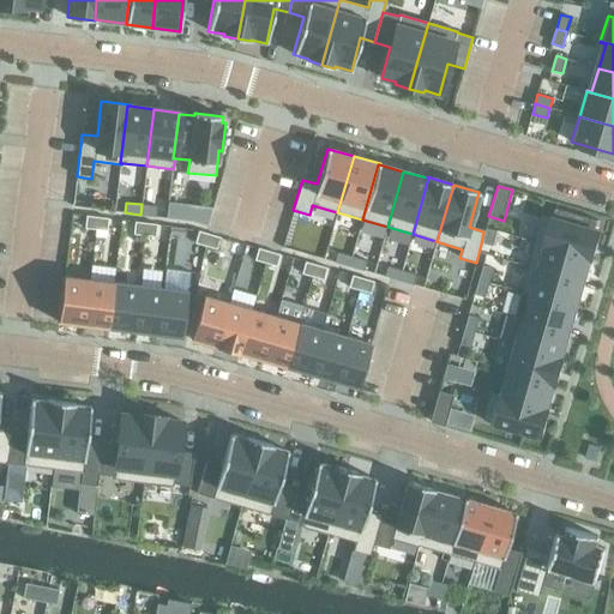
[(142,204),(140,215),(155,216),(156,206),(142,204)]
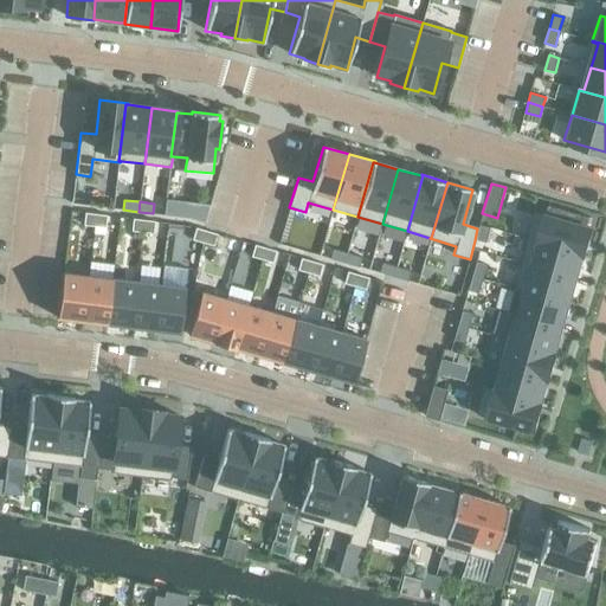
[(528,239),(529,239),(581,255),(582,255),(591,229),(587,227),(590,218),(548,206),(546,216),(536,213),(528,239)]
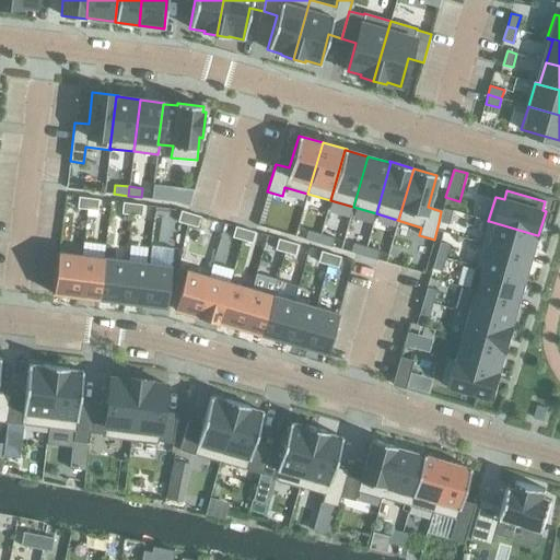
[(77,208),(86,209),(89,198),(78,197),(77,208)]
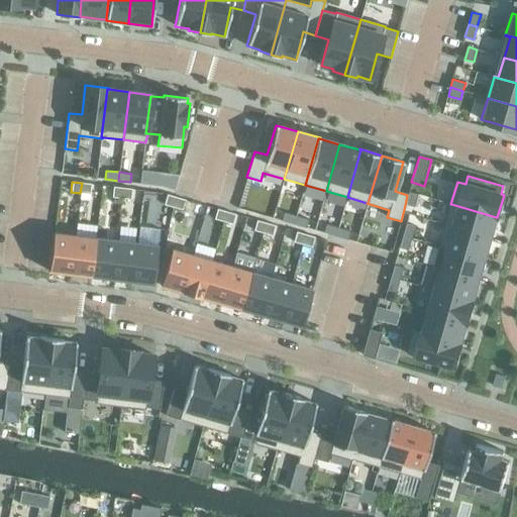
[(91,184),(82,183),(80,193),(90,194),(91,184)]
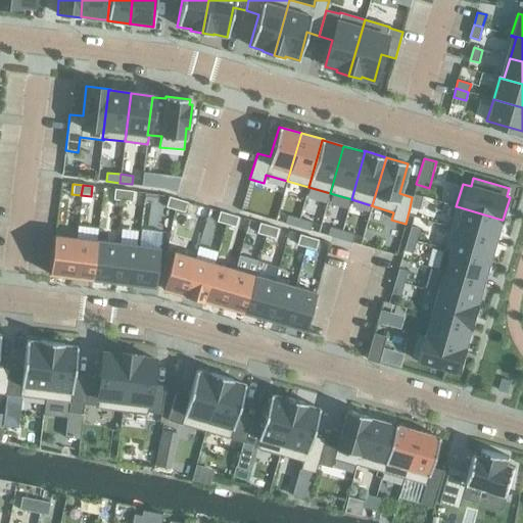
[(124,190),(114,189),(113,199),(123,200),(124,190)]
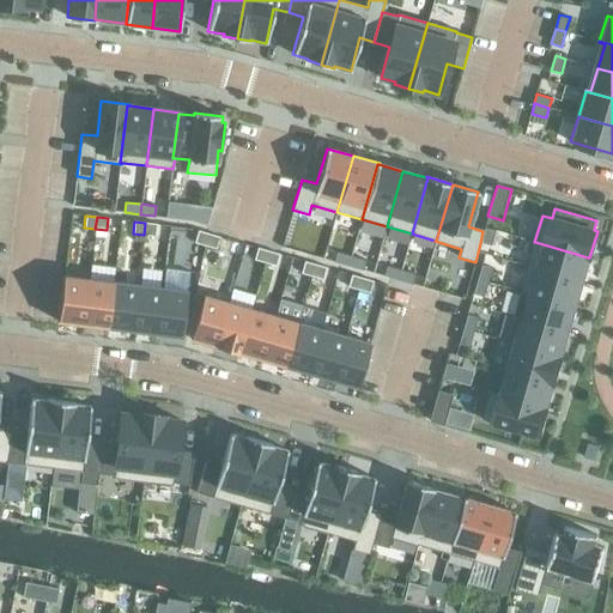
[(145,223),(144,235),(155,236),(157,224),(145,223)]
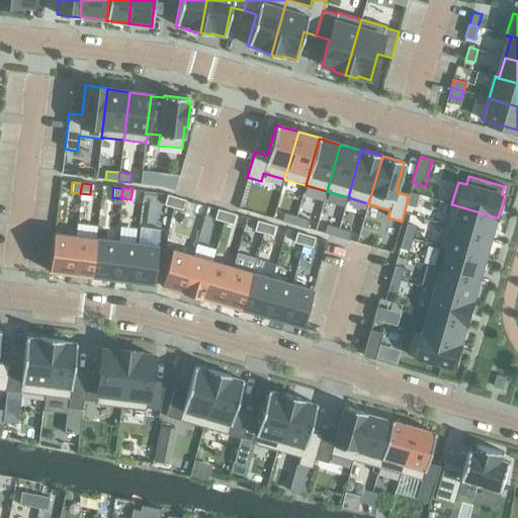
[(409,195),(406,204),(415,207),(418,194),(409,192),(409,195)]
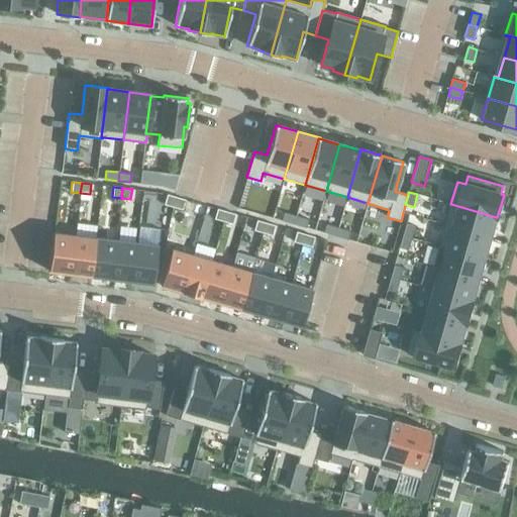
[(166,194),(163,204),(172,207),(175,197),(166,194)]
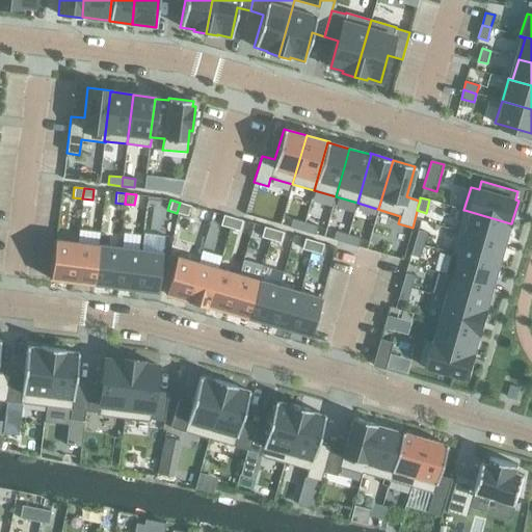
[(180,203),(177,213),(187,216),(189,206),(180,203)]
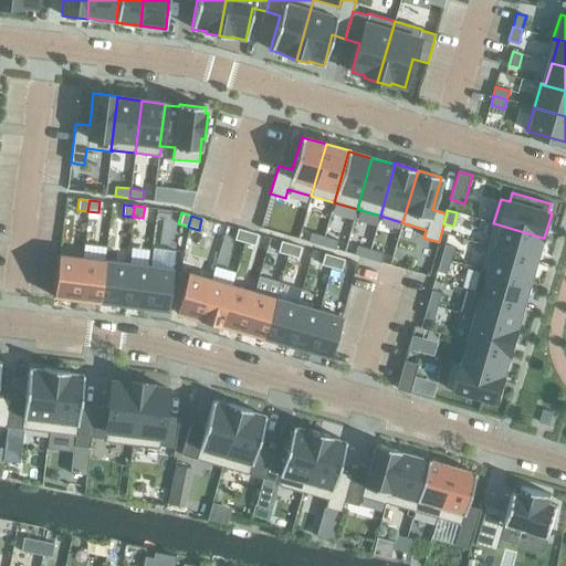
[(488,247),(536,261),(543,238),(494,223),(488,247)]
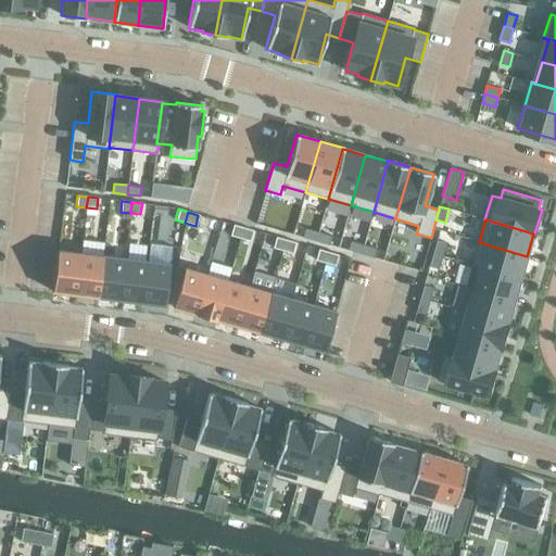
[(243,228),(234,225),(230,236),(240,239),(243,228)]
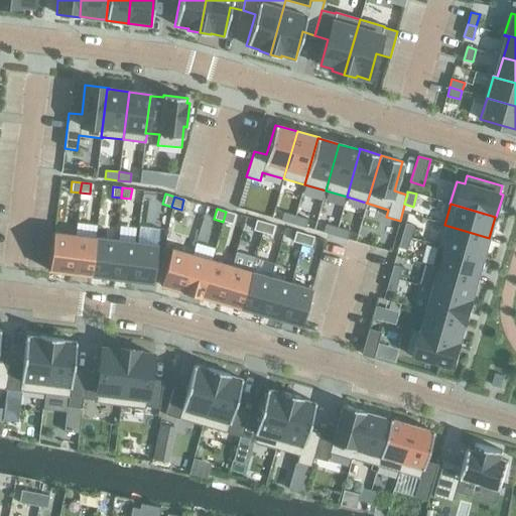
[(226,212),(223,222),(232,224),(235,214),(226,212)]
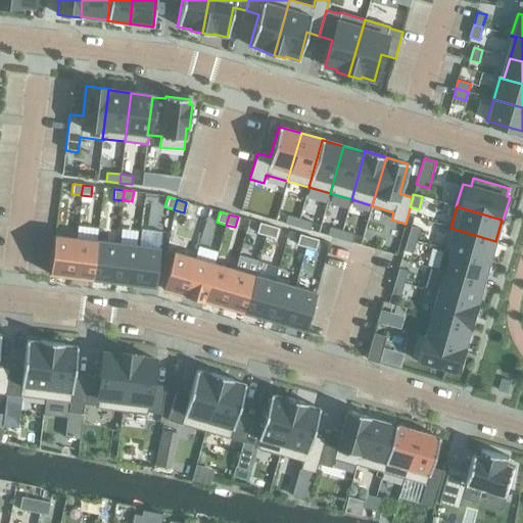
[(297,227),(299,219),(287,215),(285,224),(297,227)]
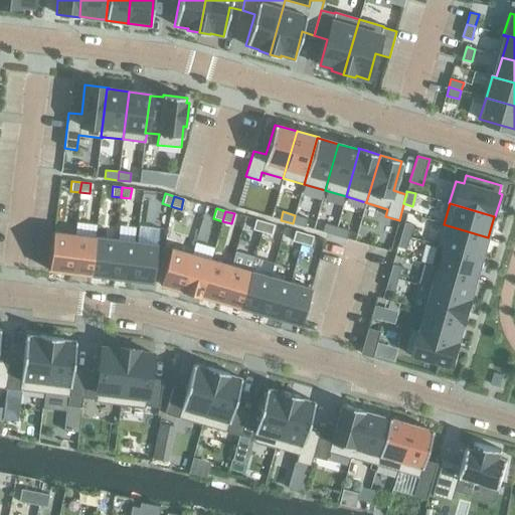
[(295,215),(293,223),(305,227),(307,218),(295,215)]
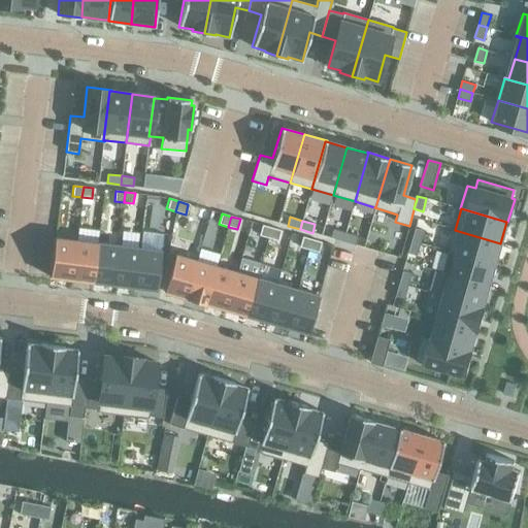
[(271,228),(262,225),(260,235),(269,238),(271,228)]
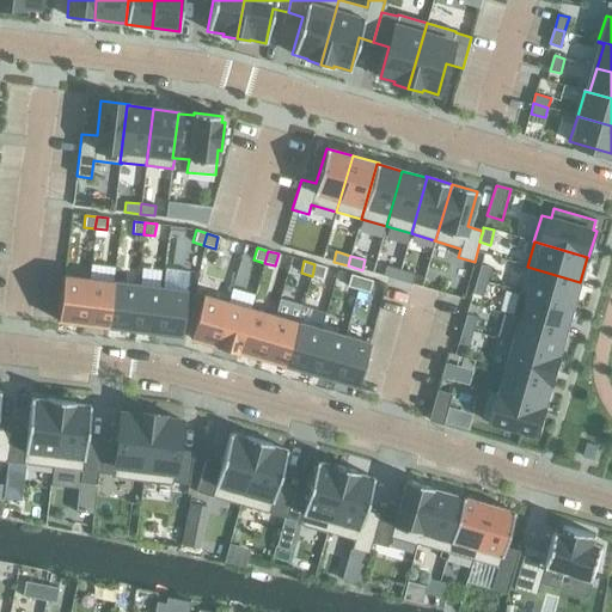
[(323,279),(325,267),(314,264),(312,276),(323,279)]
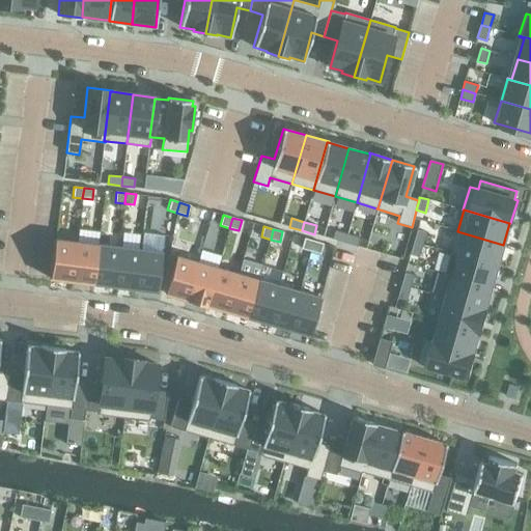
[(417,229),(413,242),(422,245),(426,232),(417,229)]
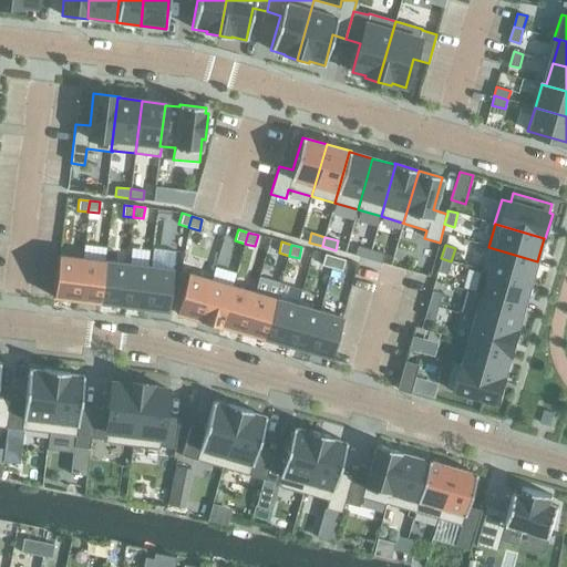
[(354,256),(368,259),(371,250),(358,246),(354,256)]
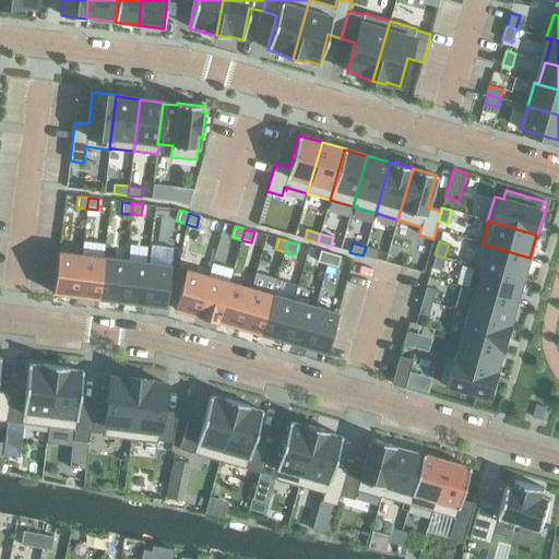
[(475,265),(485,269),(524,280),(530,258),(482,244),(475,265)]
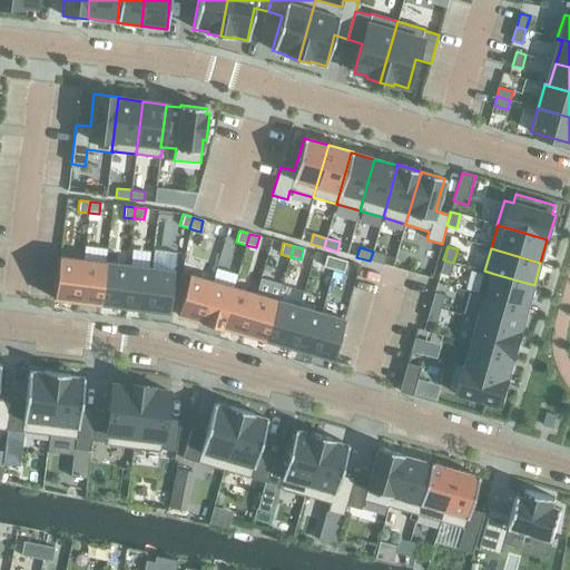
[(386,255),(373,252),(370,261),(383,264),(386,255)]
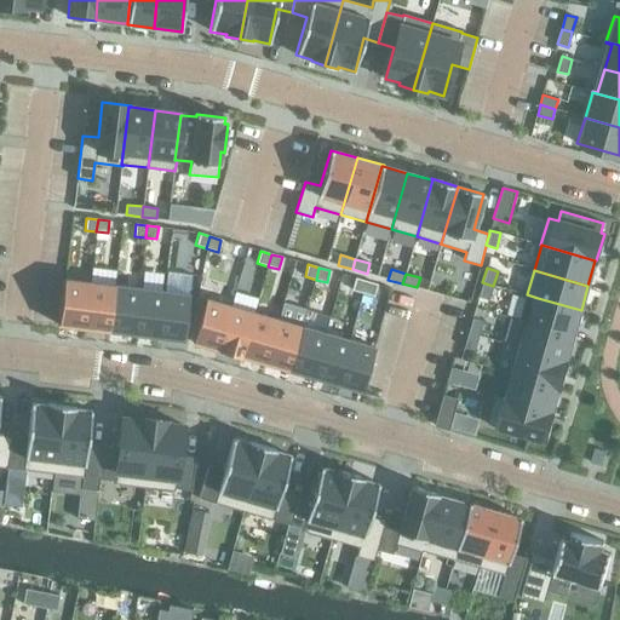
[(84,328),(90,282),(63,279),(58,326),(84,328)]
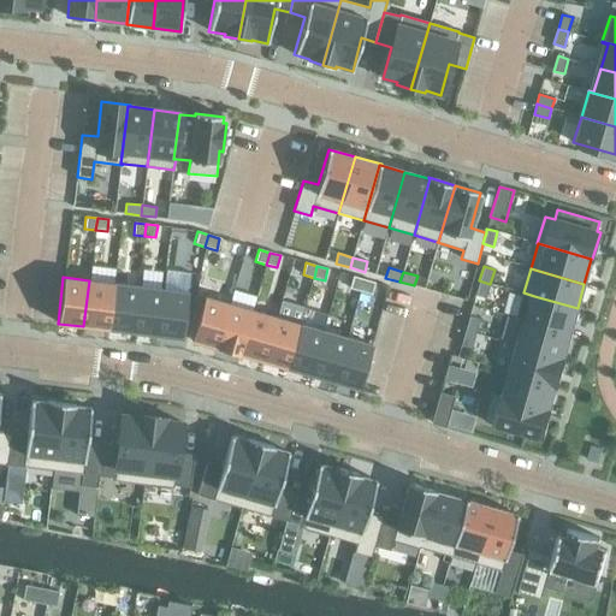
[(361,291),(365,279),(354,277),(350,289),(361,291)]
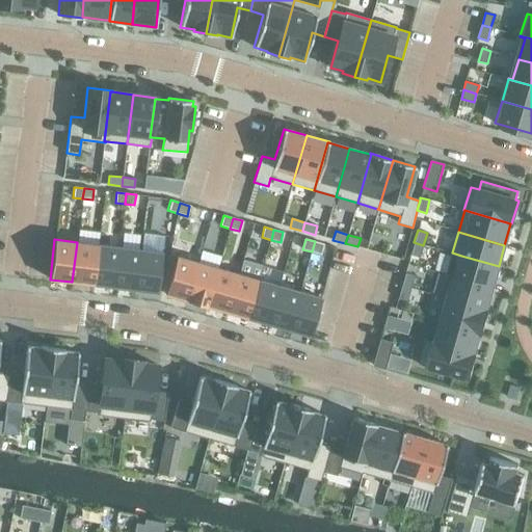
[(321,255),(324,244),(315,241),(312,251),(321,255)]
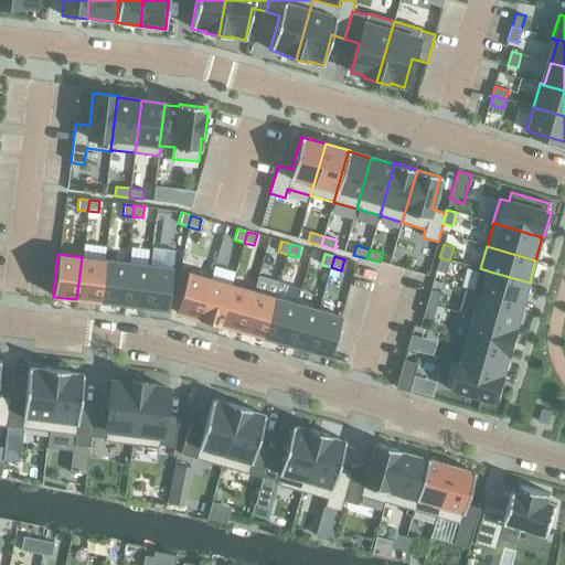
[(99,302),(104,259),(82,257),(76,299),(99,302)]
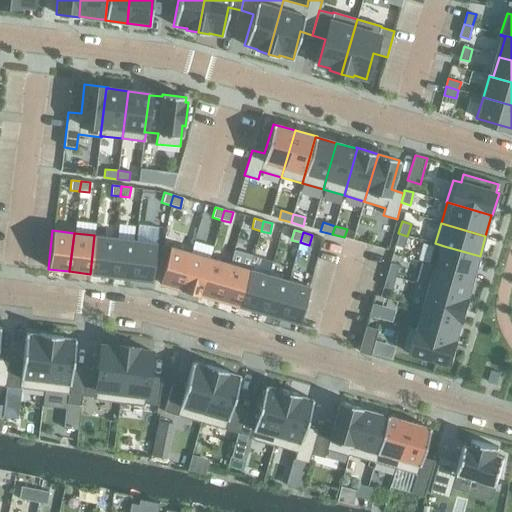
[(404,248),(407,236),(398,233),(395,245),(404,248)]
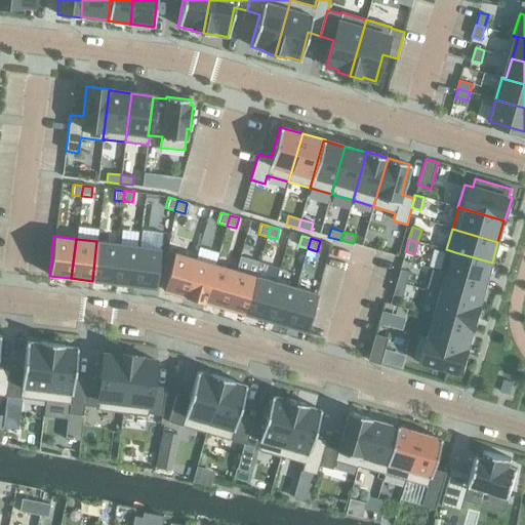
[(118,244),(96,241),(92,281),(113,283),(118,244)]
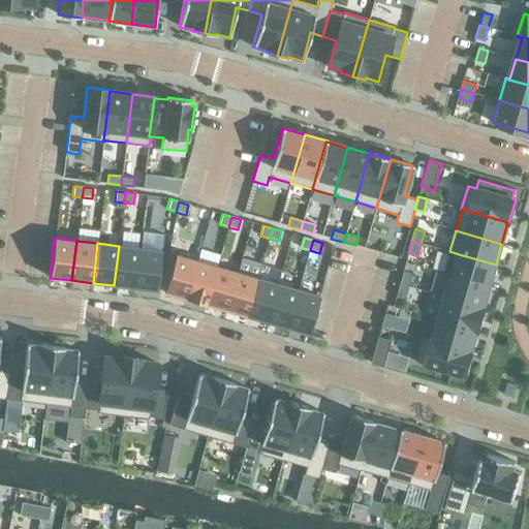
[(134,287),(139,248),(119,246),(114,285),(134,287)]
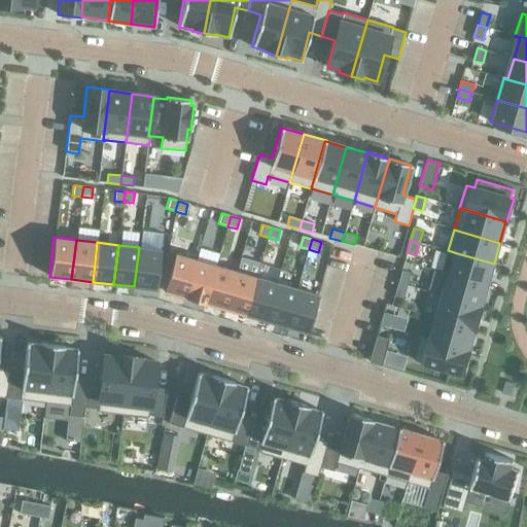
[(161,250),(139,247),(134,286),(155,289),(161,250)]
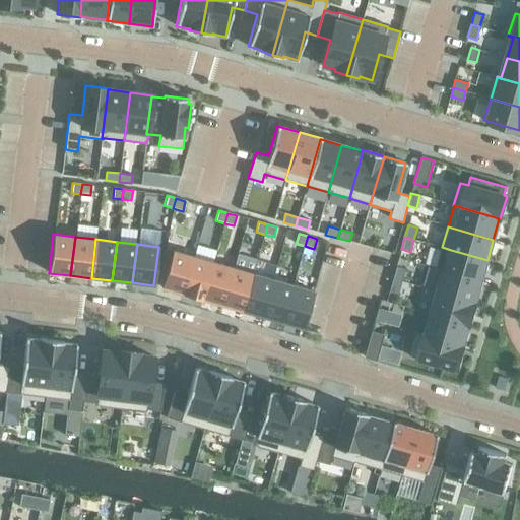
[(182,294),(193,256),(172,250),(160,286),(182,294)]
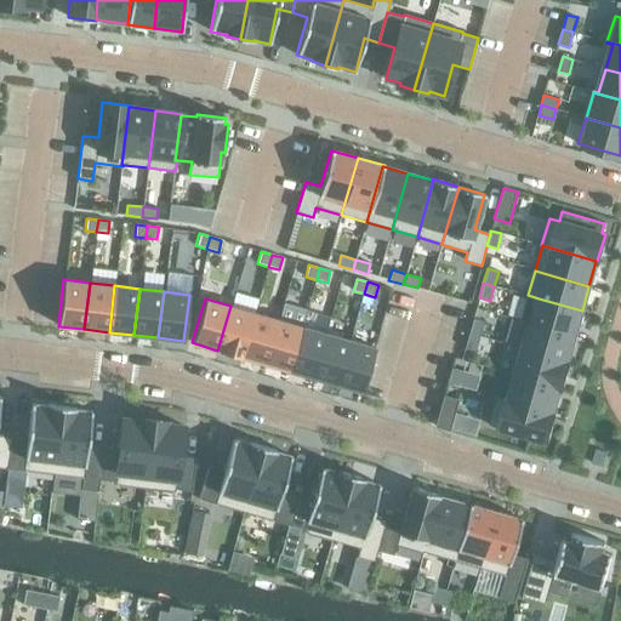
[(531,324),(574,336),(582,311),(539,298),(531,324)]
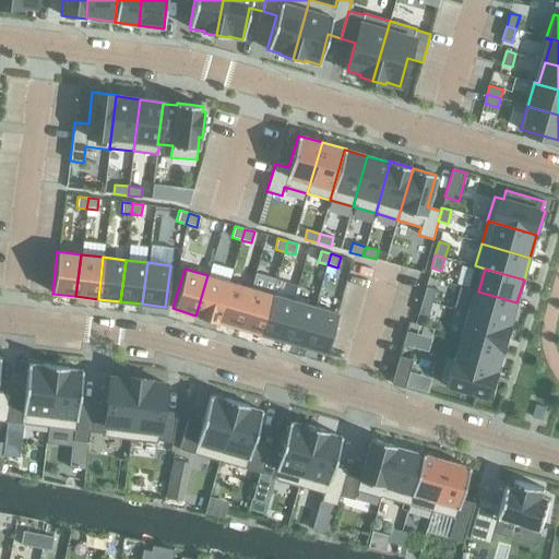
[(217,321),(228,281),(207,275),(195,316),(217,321)]
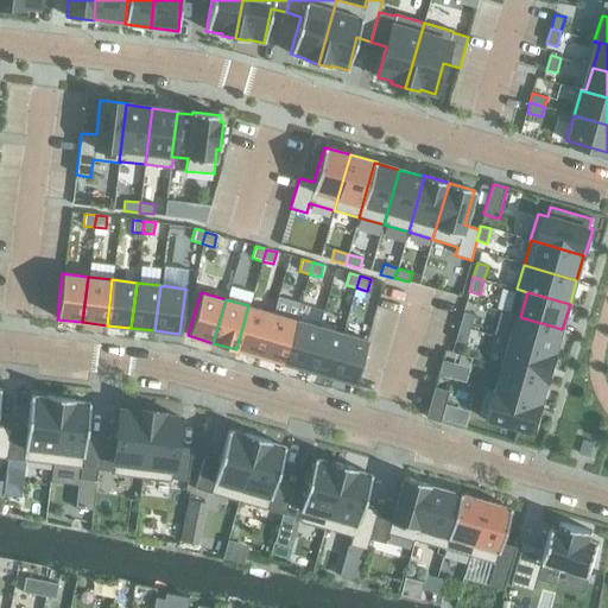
[(236,349),(259,356),(272,312),(248,305),(236,349)]
